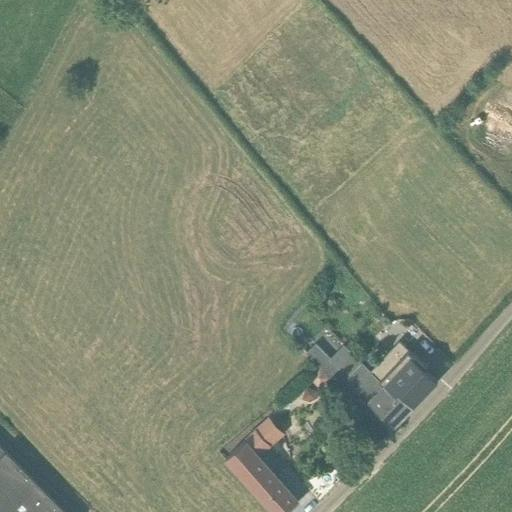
[(316,344),(308,353),(330,377),(339,368),(316,344)]
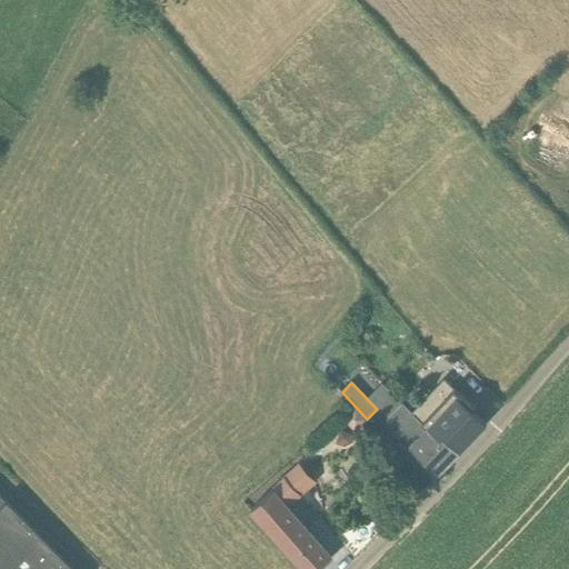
[(446,436),(461,450),(487,425),(452,391),(421,422),(440,441),(446,436)]
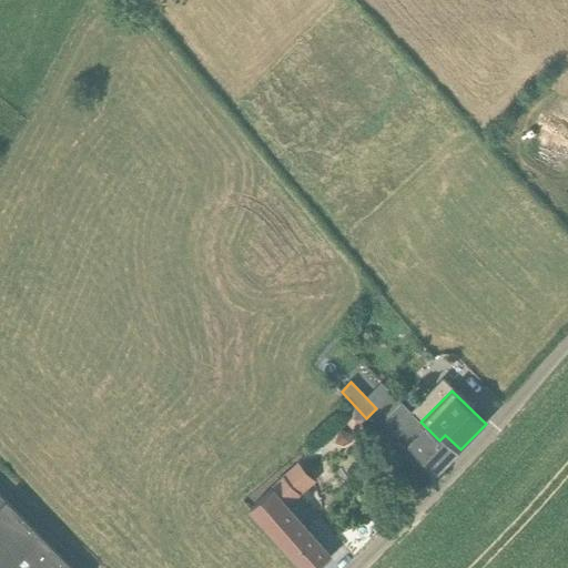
[(439,440),(421,422),(399,403),(384,419),(438,473),(460,449),(445,435),(439,440)]
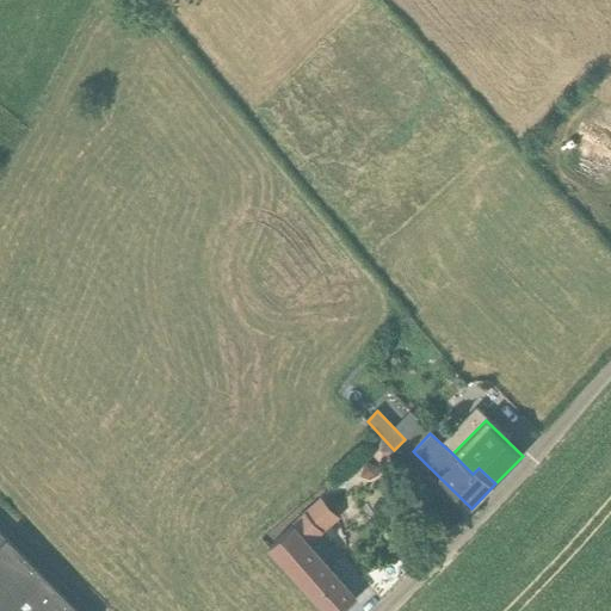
[(392,452),(382,439),(369,450),(378,463),(392,452)]
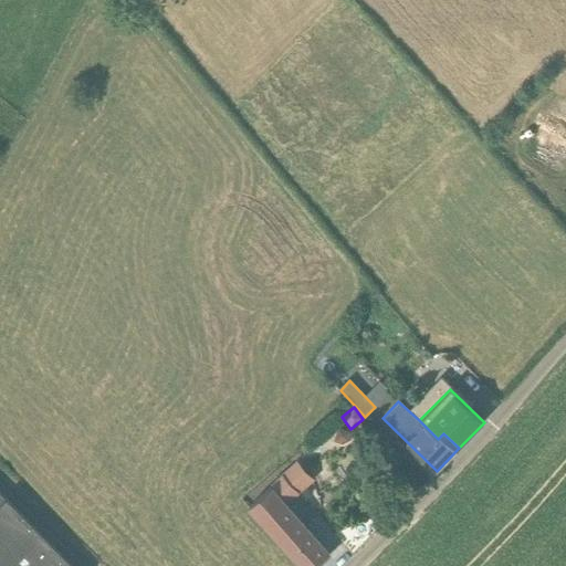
[(335,442),(344,444),(352,441),(354,432),(339,428),(335,442)]
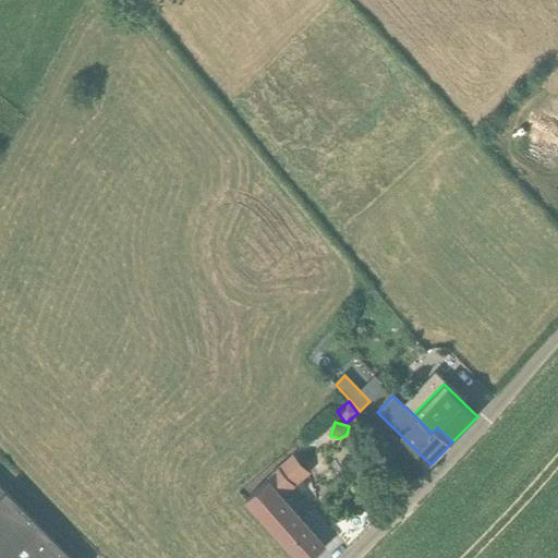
[(247,500),(265,521),(298,557),(312,557),(326,546),(267,482),(247,500)]
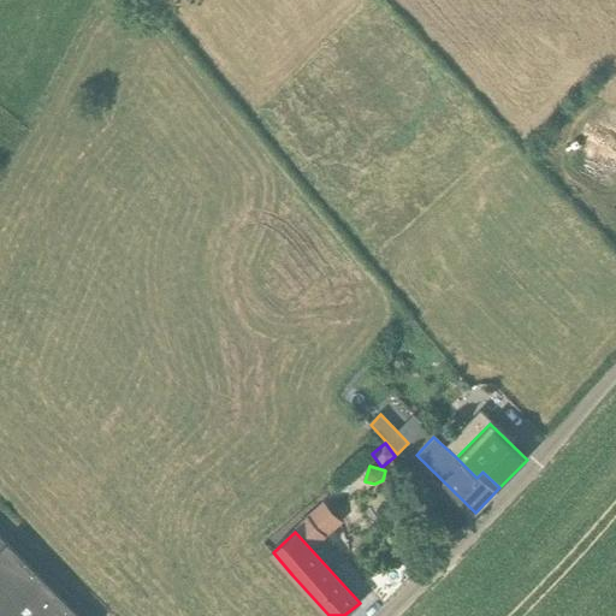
[(77,615),(0,537),(0,615),(77,615)]
